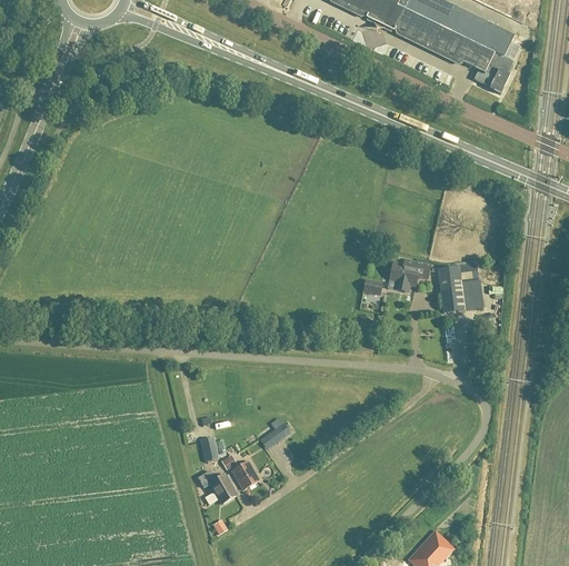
[(339,0),(367,13),(367,16),(370,18),(378,0),(339,0)]
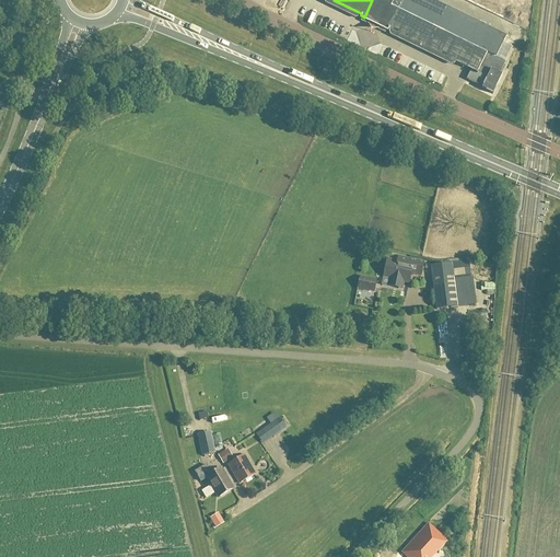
[(389,27),(471,68),(466,77),(482,84),(481,86),(492,92),(502,72),(499,71),(504,59),(496,55),(506,33),(439,0),(372,0),(364,18),(388,30),(389,27)]
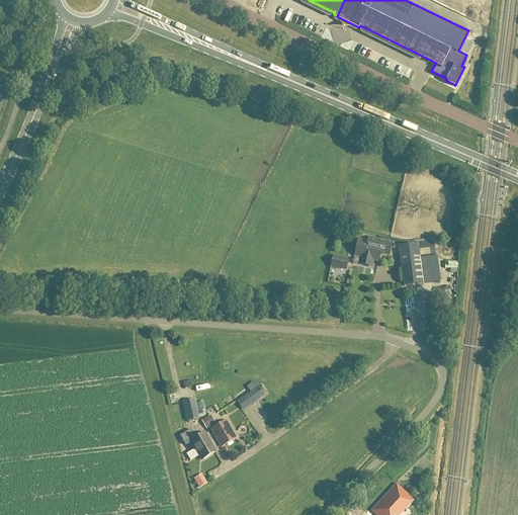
[(393,240),(379,237),(378,241),(358,237),(354,254),(378,259),(379,251),(390,253),(393,240)]
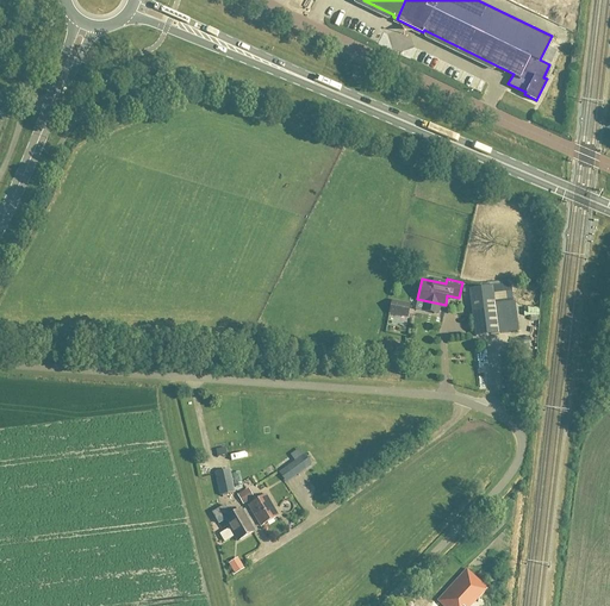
[(531,342),(524,280),(470,287),(475,333),(499,331),(502,345),(531,342)]
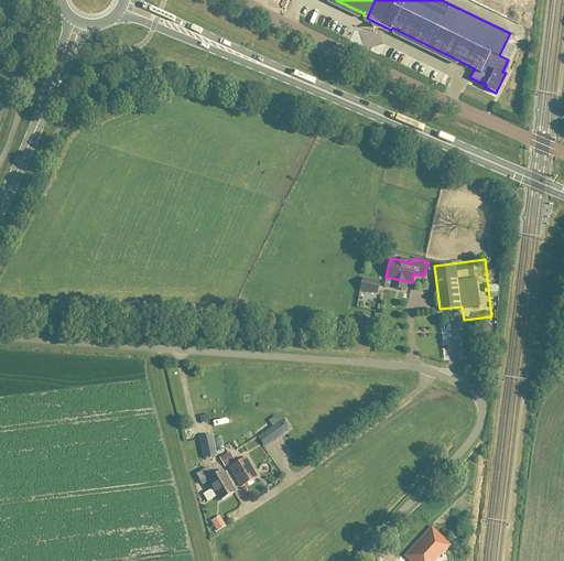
[(379,279),(362,277),(360,288),(377,291),(379,279)]
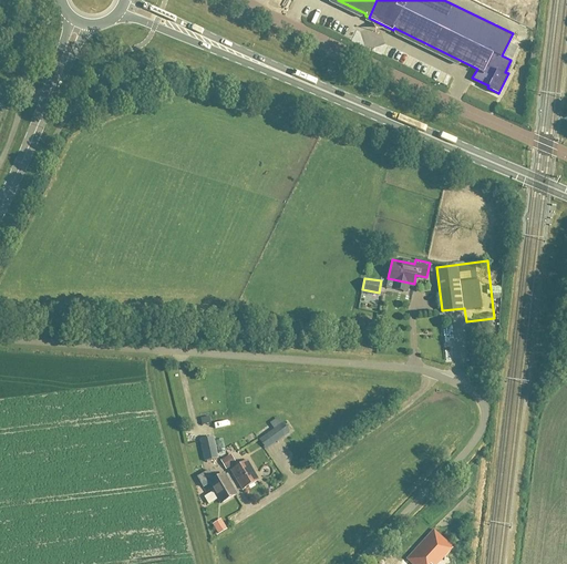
[(266,432),(272,442),(289,430),(282,420),(266,432)]
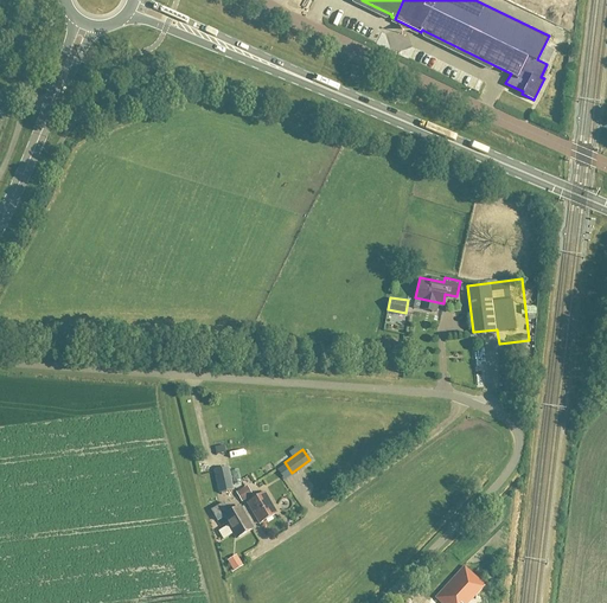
[(234,487),(230,475),(217,479),(219,491),(234,487)]
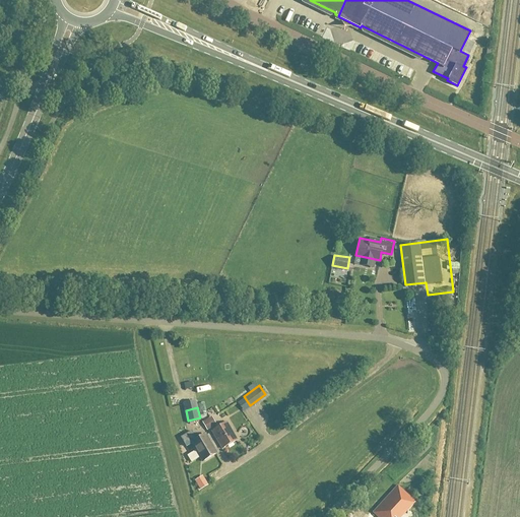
[(211,414),(202,421),(207,429),(216,423),(211,414)]
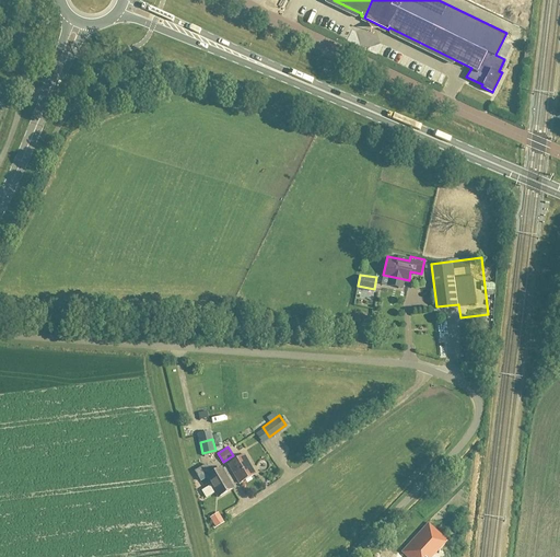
[(238,480),(256,472),(245,452),(228,462),(238,480)]
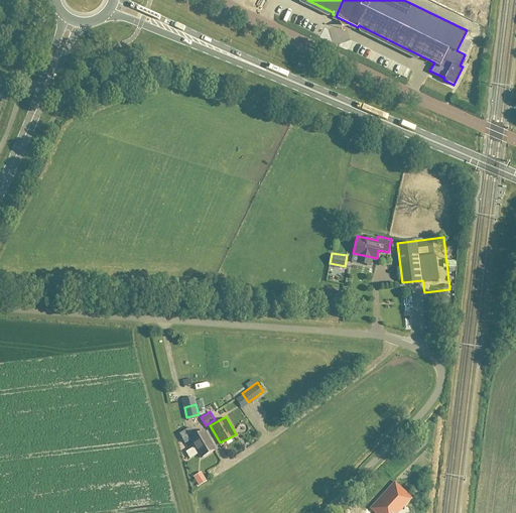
[(189,425),(178,431),(184,440),(190,437),(195,444),(199,453),(201,456),(215,447),(204,429),(195,434),(189,425)]
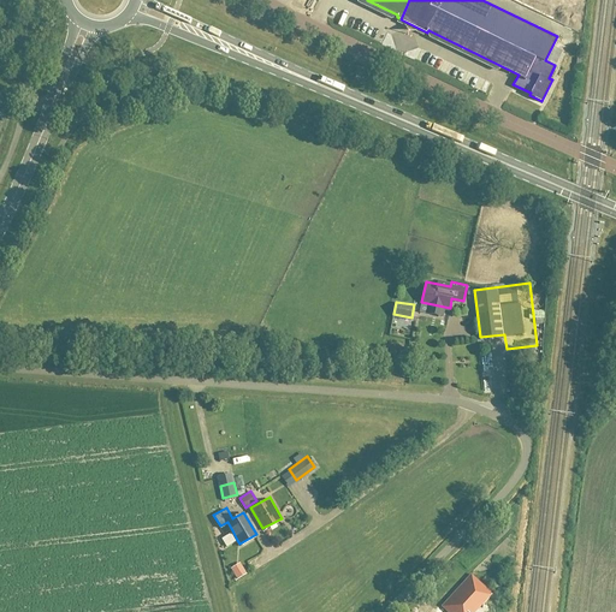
[(472,572),(442,605),(449,611),(465,611),(467,610),(468,611),(473,611),(492,592),(487,588),(472,572)]
